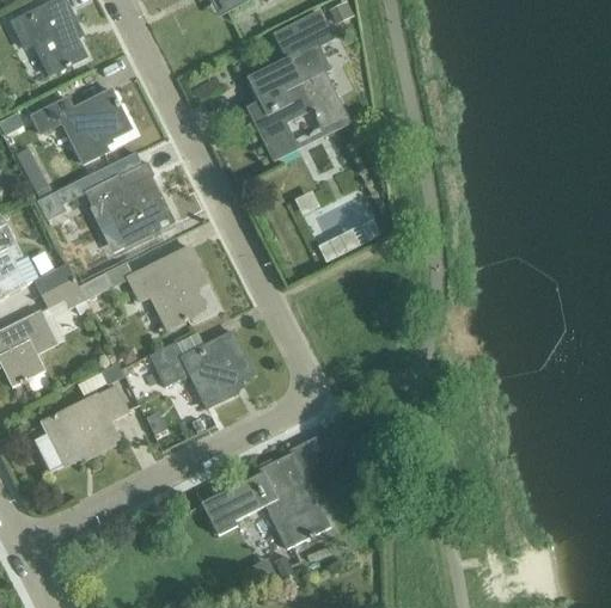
[(69,65),(84,57),(74,40),(73,41),(69,34),(77,29),(62,0),(56,0),(11,23),(24,49),(34,45),(49,75),(65,67),(66,69),(71,67),(69,65)]
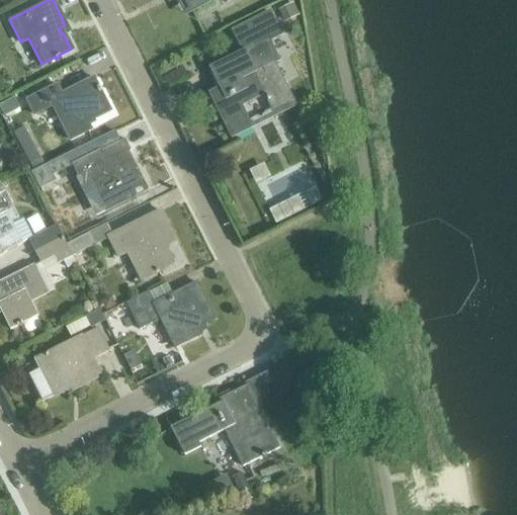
[(186,0),(190,9),(208,0),(186,0)]
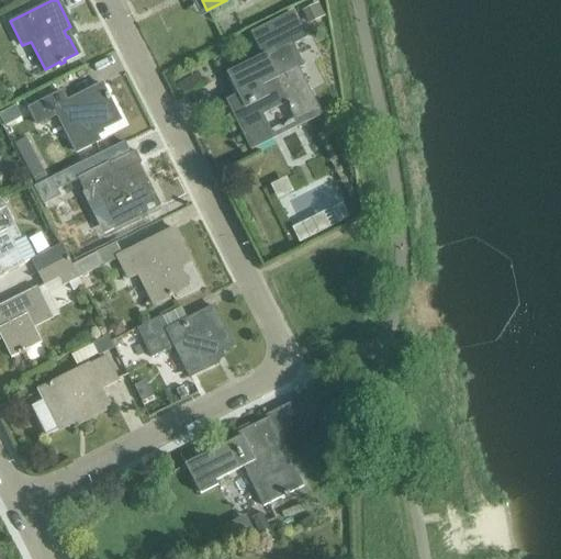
[(228,74),(240,94),(228,100),(253,147),(273,136),(260,111),(287,98),(296,119),(317,109),(298,67),(302,65),(292,44),(304,37),(292,13),(253,33),(264,56),(228,74)]
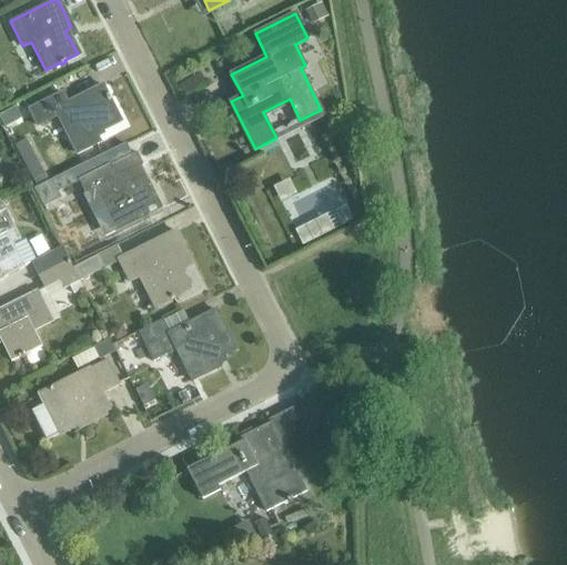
[(66,101),(61,91),(29,108),(37,123),(56,113),(74,151),(98,140),(94,131),(119,119),(109,98),(110,97),(108,92),(107,93),(101,83),(66,101)]
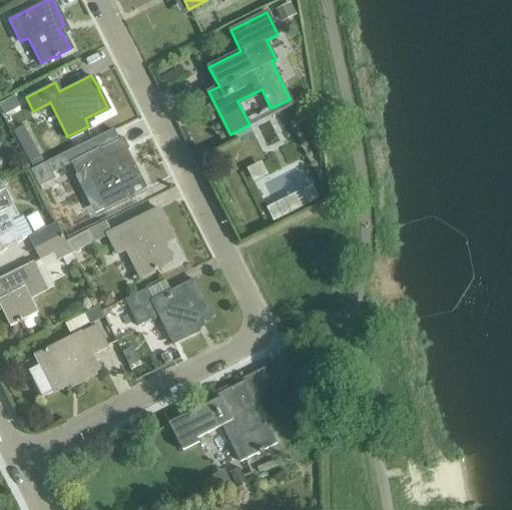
[(99,145),(70,160),(76,172),(85,168),(104,206),(122,197),(124,201),(136,195),(134,191),(145,185),(126,147),(128,146),(123,135),(100,147),(99,145)]
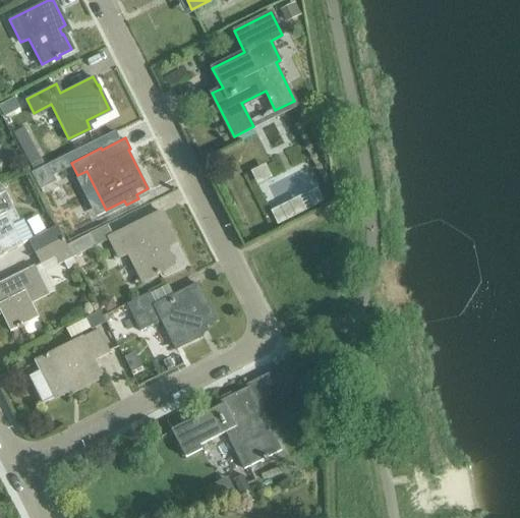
[(250,170),(256,183),(272,175),(266,162),(250,170)]
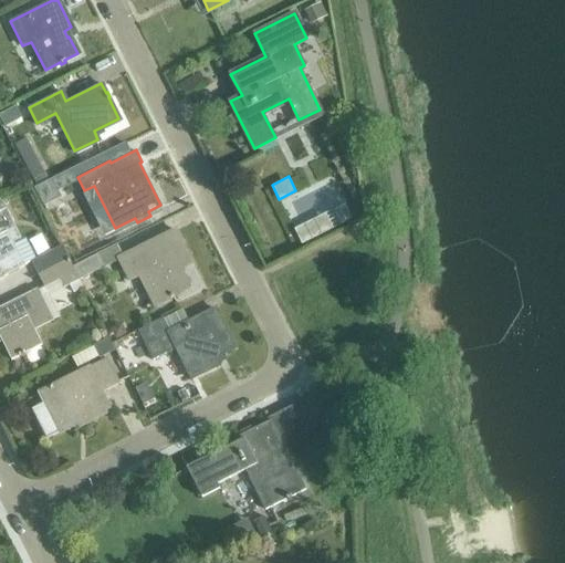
[(38,185),(48,202),(61,196),(51,178),(38,185)]
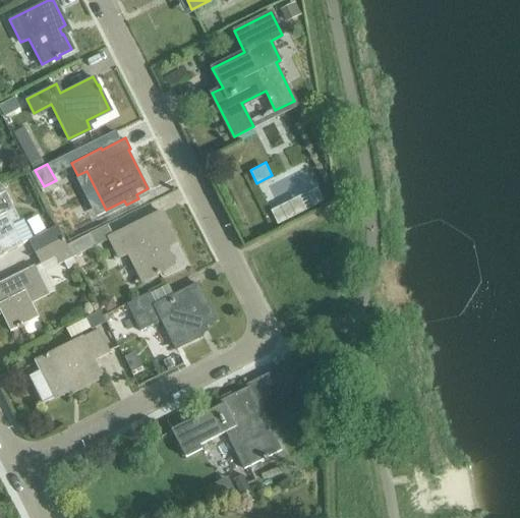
[(306,191),(313,205),(325,199),(318,186),(306,191)]
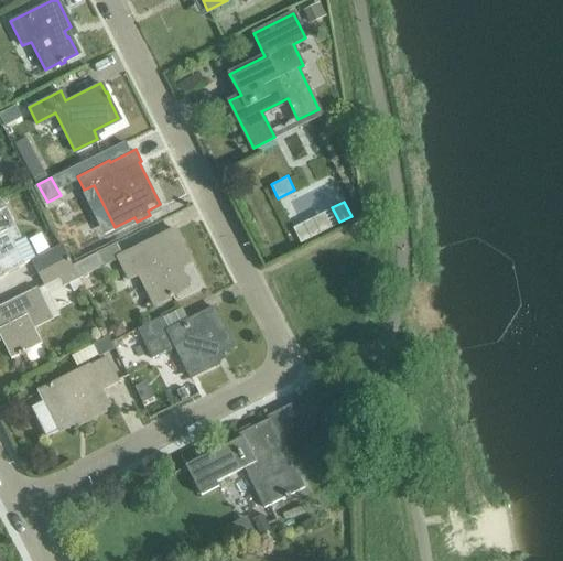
[(4,206),(0,208),(0,277),(3,276),(2,273),(24,262),(11,240),(20,236),(4,206)]
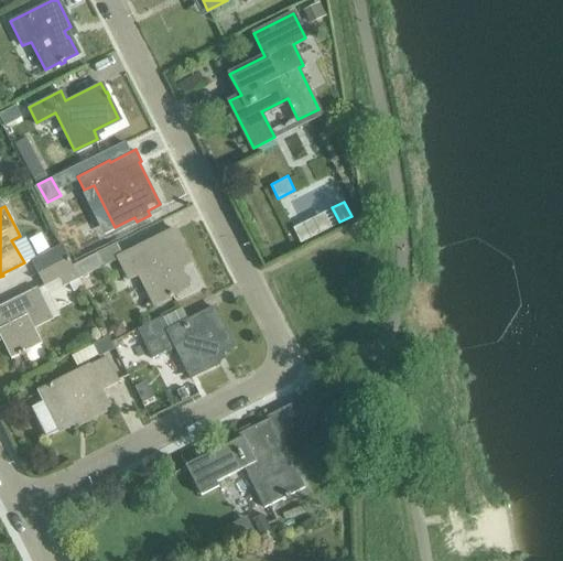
[(292,227),(300,243),(332,226),(324,211),(292,227)]
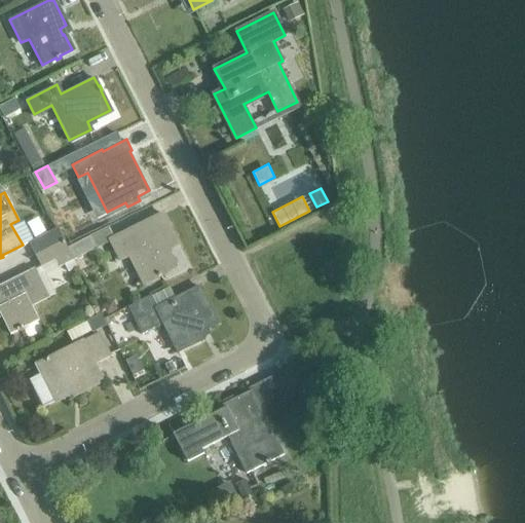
[(187,266),(178,247),(179,247),(161,212),(109,238),(119,259),(128,255),(143,284),(163,273),(165,277),(187,266)]
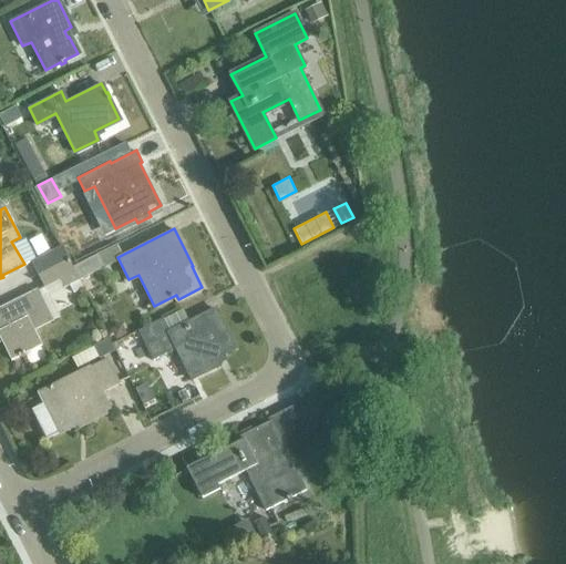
[(31,259),(38,273),(68,257),(61,244),(31,259)]
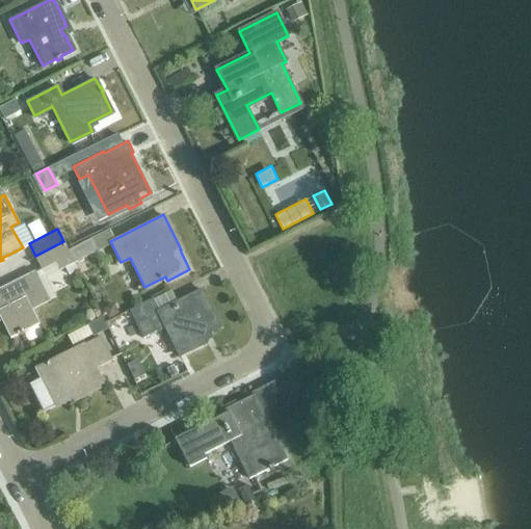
[(89,237),(68,248),(70,253),(74,261),(96,248),(89,237)]
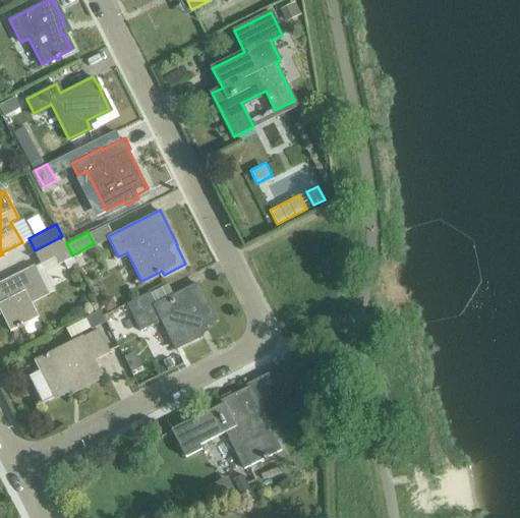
[(62,236),(35,250),(40,262),(54,254),(58,263),(72,255),(68,247),(66,243),(62,236)]
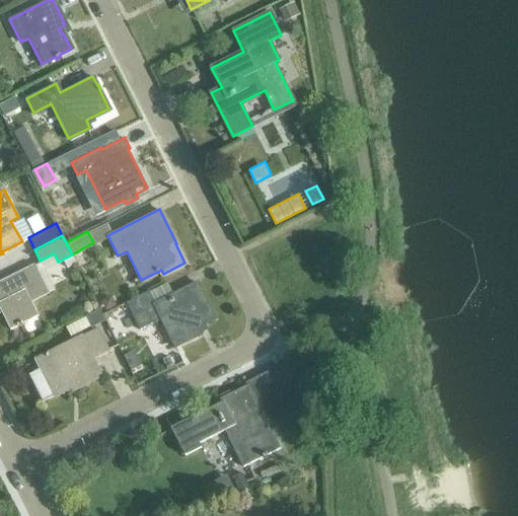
[(1,310),(10,328),(38,315),(30,301),(47,293),(33,262),(0,279),(0,304),(3,309),(1,310)]
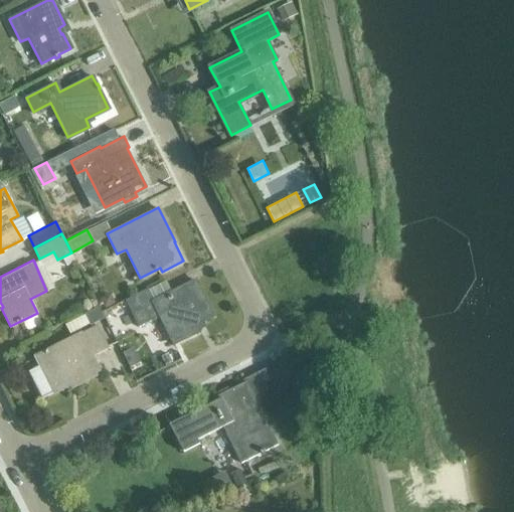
[(212,315),(194,280),(153,301),(147,288),(125,300),(138,326),(159,316),(173,343),(199,330),(196,323),(212,315)]
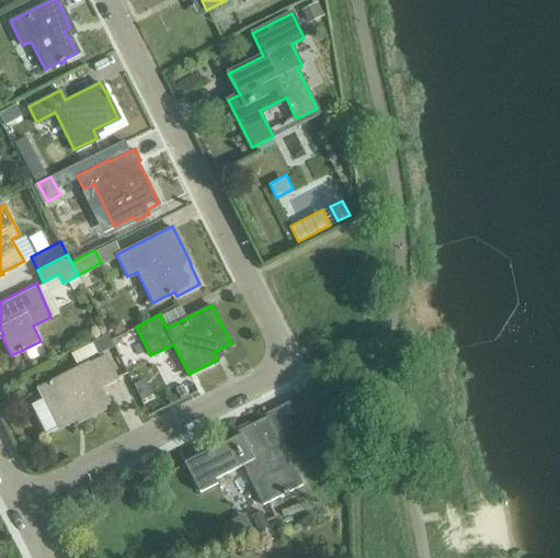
[(120,318),(109,323),(114,334),(125,329),(120,318)]
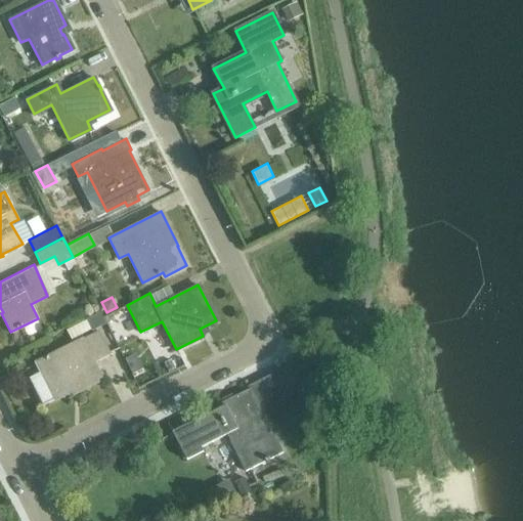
[(75,337),(96,329),(91,317),(71,326),(75,337)]
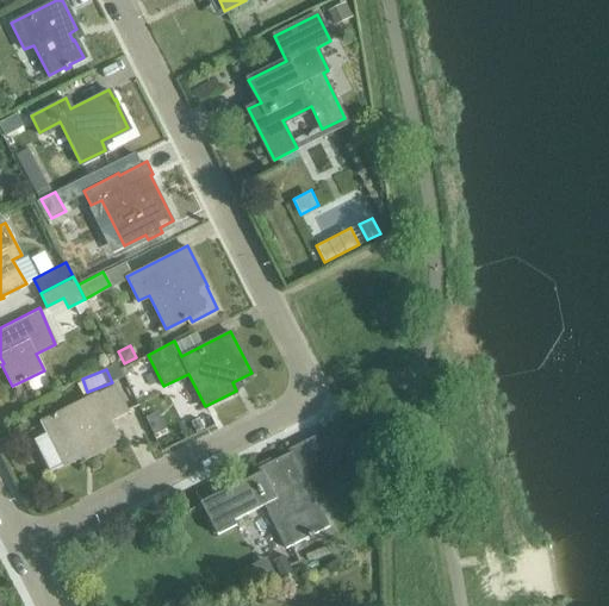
[(107,420),(126,411),(113,385),(44,420),(50,433),(36,441),(50,469),(88,450),(91,454),(118,439),(107,420)]
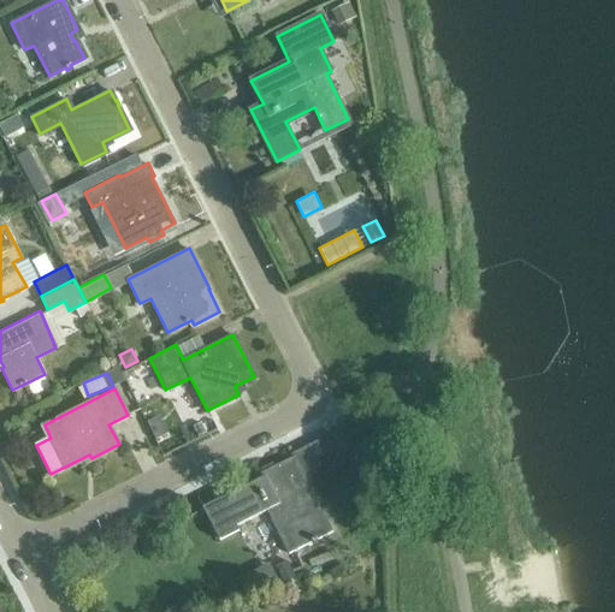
[(338,432),(325,439),(333,456),(347,450),(338,432)]
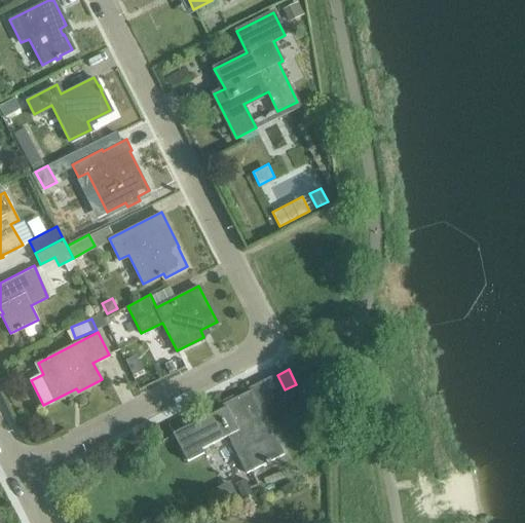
[(218,409),(173,432),(187,459),(203,451),(201,447),(227,435),(246,471),(265,460),(266,462),(271,460),(269,458),(283,451),(273,434),(269,436),(260,417),(265,415),(260,406),(251,387),(248,389),(216,405),(218,409)]
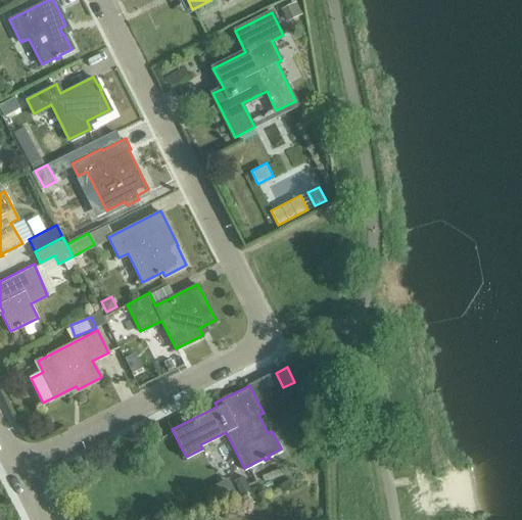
[(286,464),(267,473),(272,483),(291,475),(286,464)]
